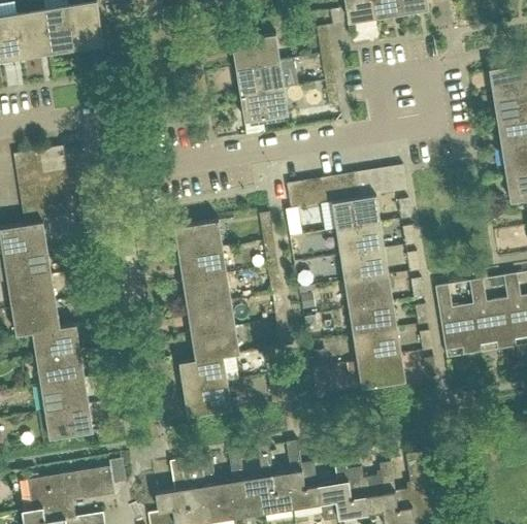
[(43,0),(40,1),(42,10),(50,54),(75,50),(68,6),(67,0),(43,0)]
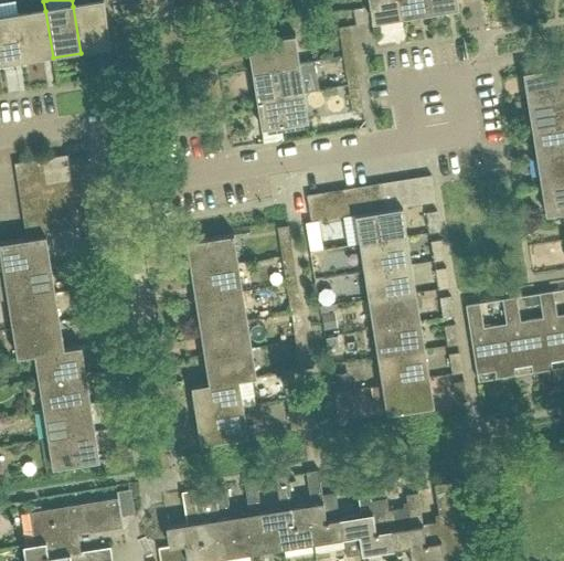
[(368,0),(372,24),(402,20),(397,0),(368,0)]
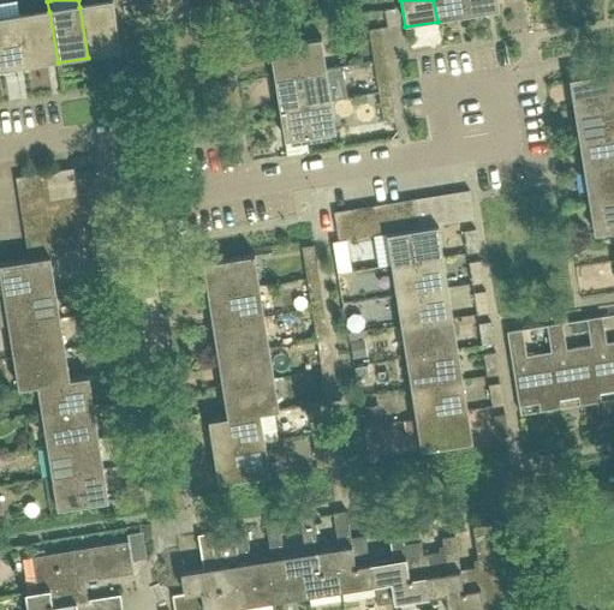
[(433,0),(437,22),(468,17),(464,0),(433,0)]
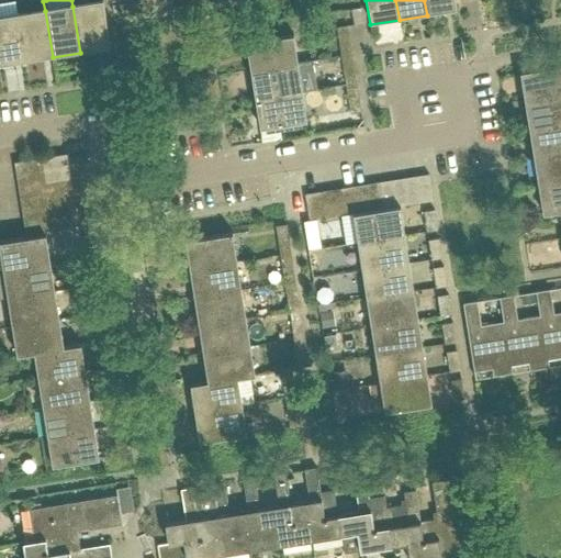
[(457,11),(453,0),(424,0),(427,15),(457,11)]
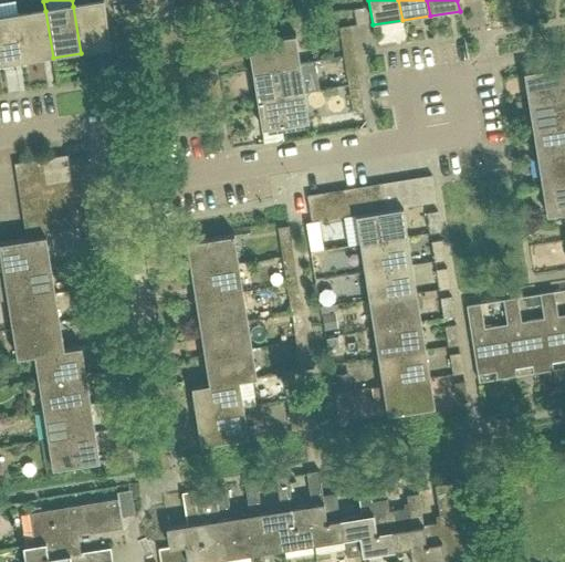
[(73,7),(81,53),(111,49),(103,1),(73,7)]
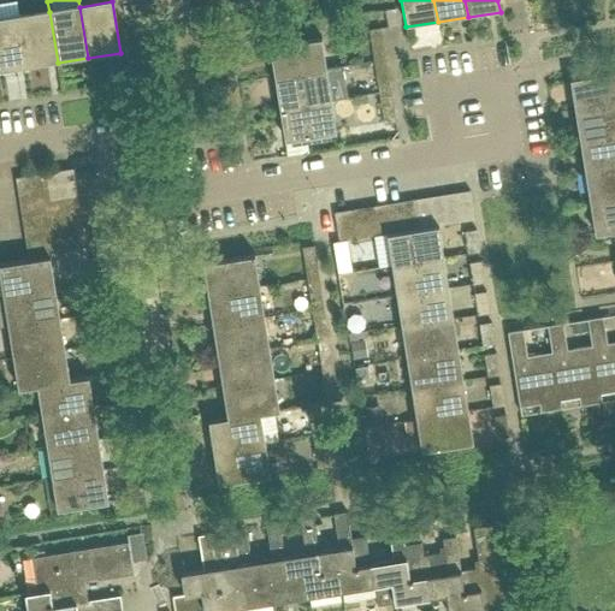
[(27,69),(58,63),(49,12),(18,17),(27,69)]
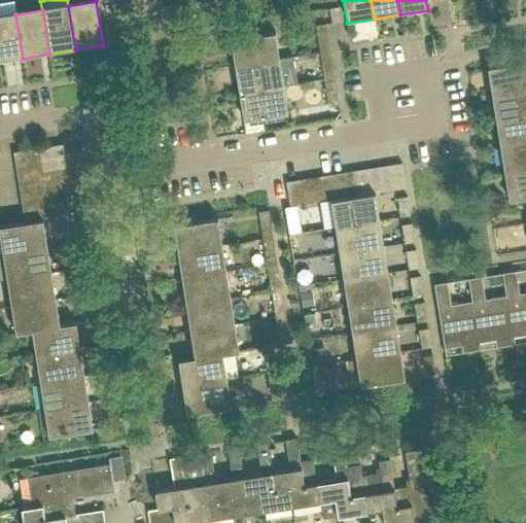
[(0,62),(23,59),(15,14),(0,16),(0,62)]
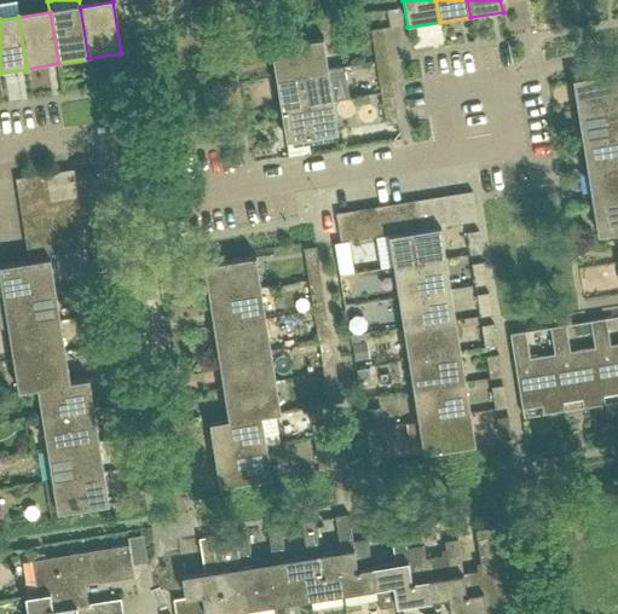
[(376,64),(387,63),(381,27),(370,28),(376,64)]
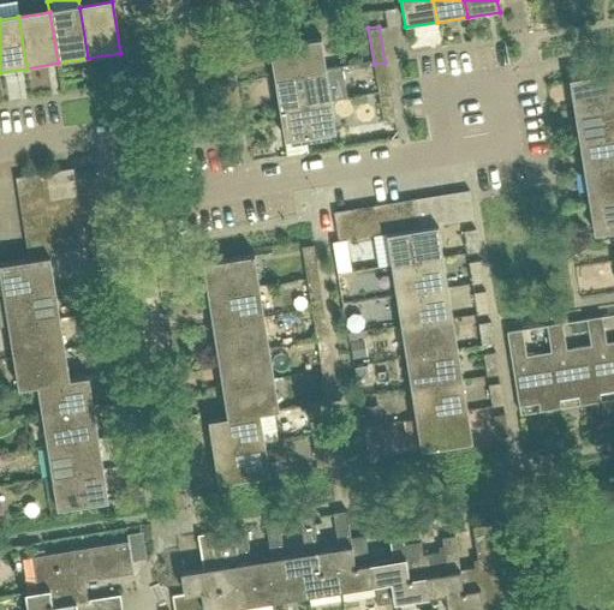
[(274,81),(326,72),(321,40),(269,48),(274,81)]
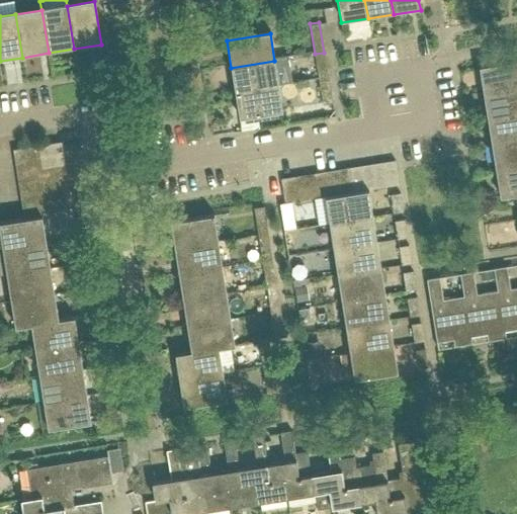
[(274,61),(231,68),(235,93),(278,86),(276,73),(289,71),(287,59),(274,61)]
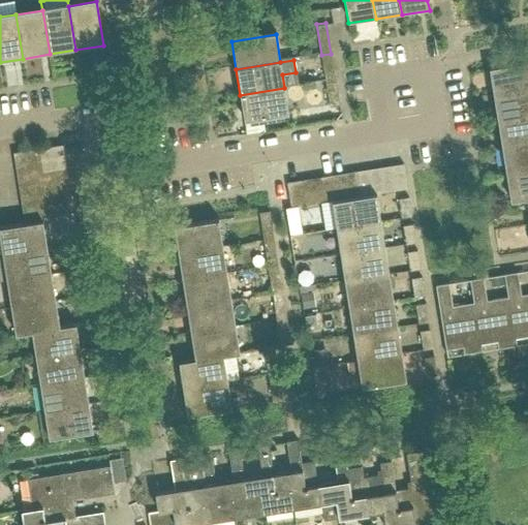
[(325,82),(335,80),(332,62),(322,64),(325,82)]
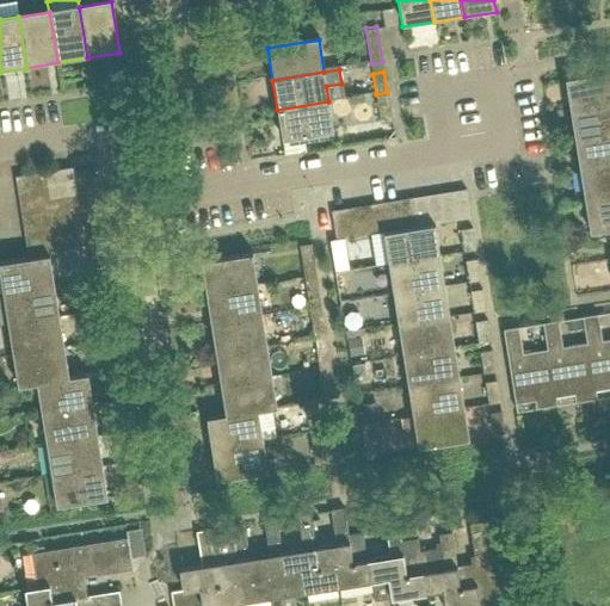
[(571,112),(609,105),(609,73),(566,81),(571,112)]
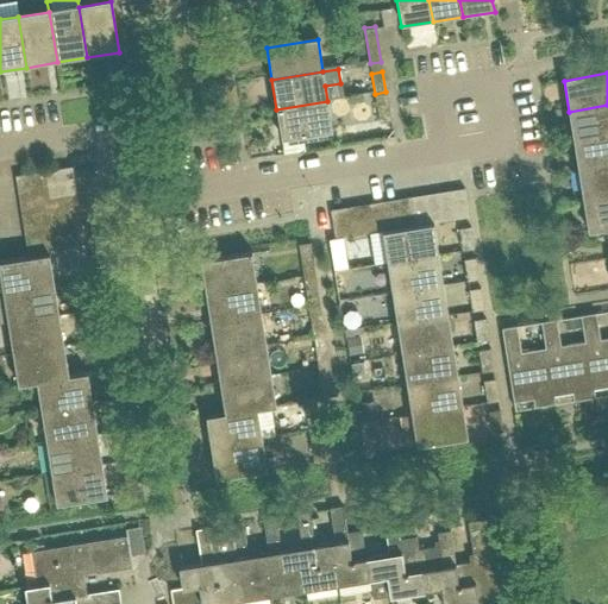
[(327,101),(276,109),(281,140),(333,132),(327,101)]
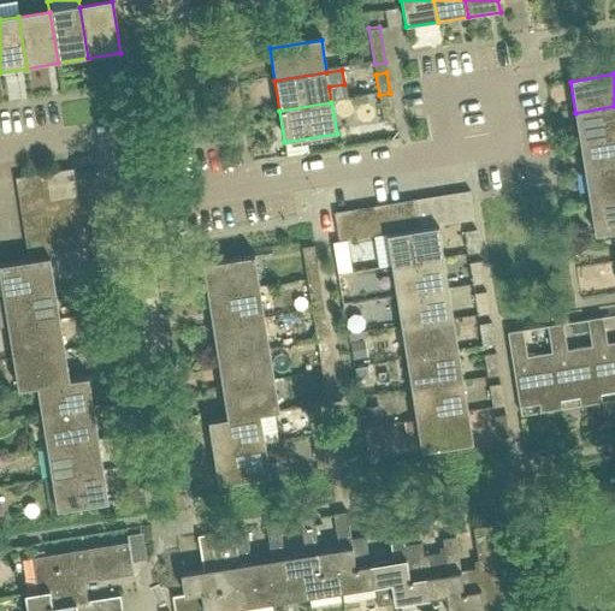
[(384,126),(395,124),(391,104),(380,105),(384,126)]
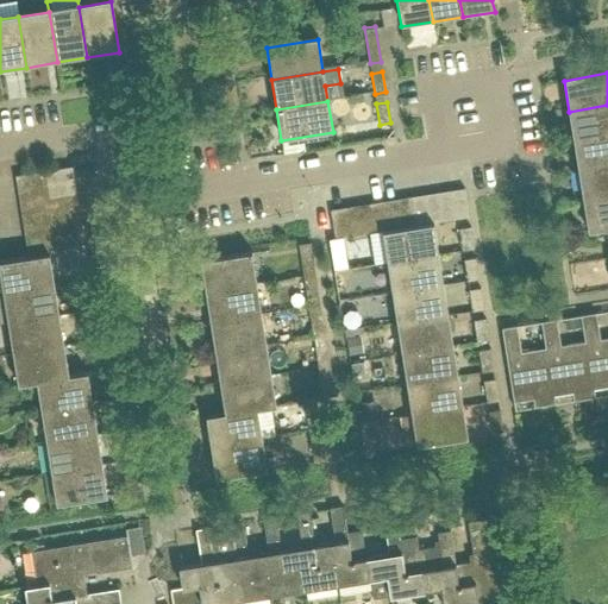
[(574,142),(607,136),(607,105),(569,112),(574,142)]
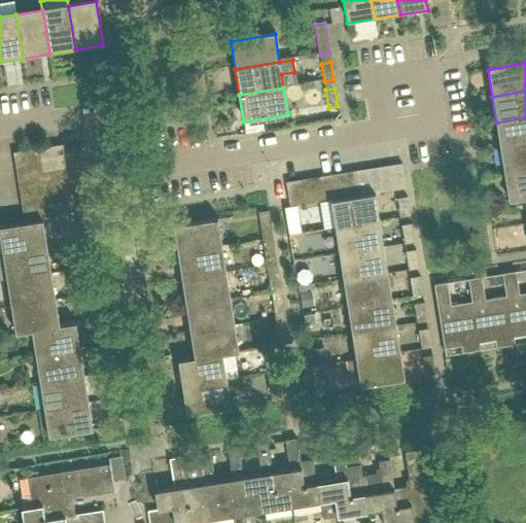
[(500,149),(525,145),(525,117),(496,123),(500,149)]
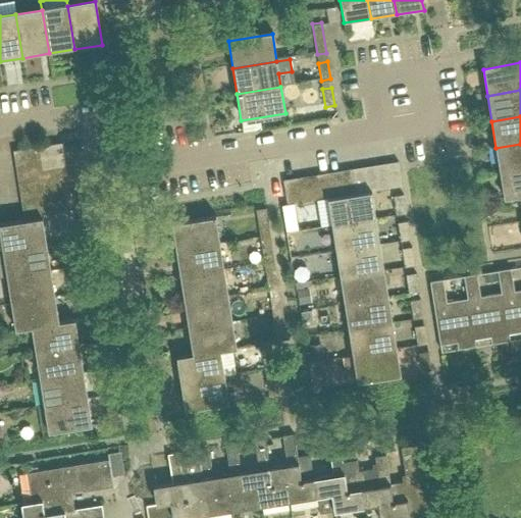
[(500,174),(520,170),(520,144),(496,148),(500,174)]
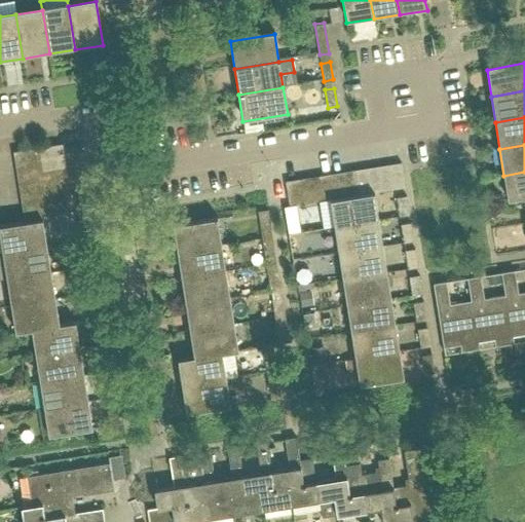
[(39,162),(64,158),(62,147),(37,150),(39,162)]
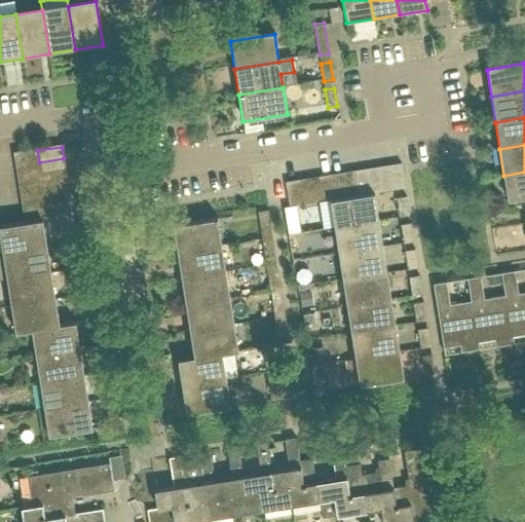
[(15,166),(39,162),(37,150),(13,154),(15,166)]
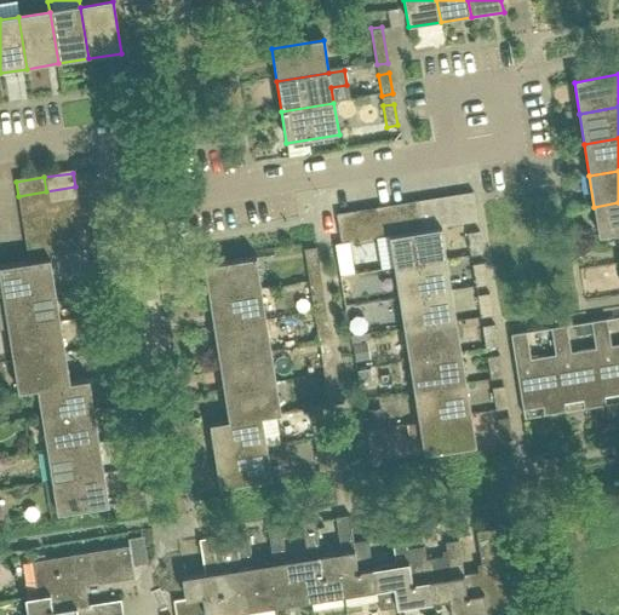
[(49,205),(78,201),(75,187),(46,191),(49,205)]
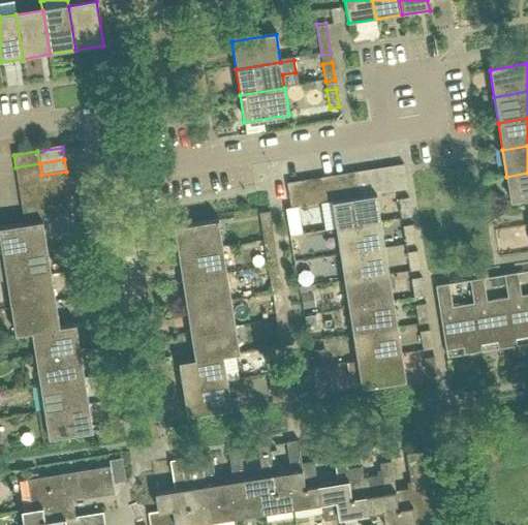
[(17,179),(41,175),(39,163),(16,167),(17,179)]
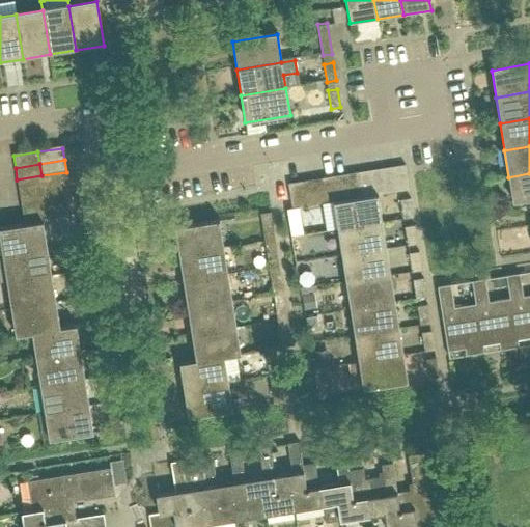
[(392,169),(396,194),(409,192),(405,167),(392,169)]
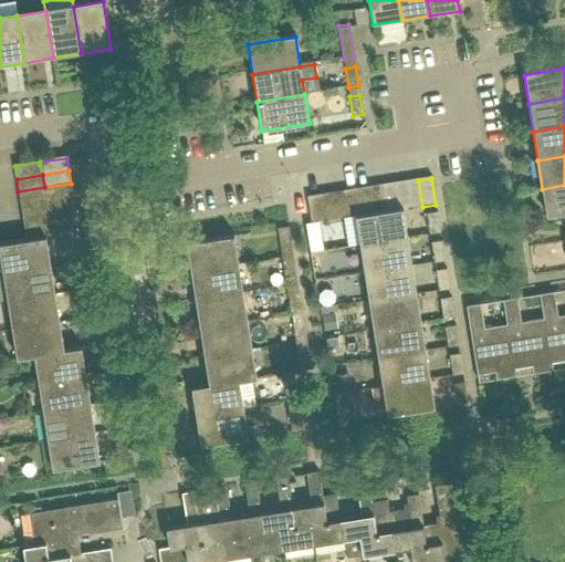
[(410,209),(422,207),(418,180),(406,183),(410,209)]
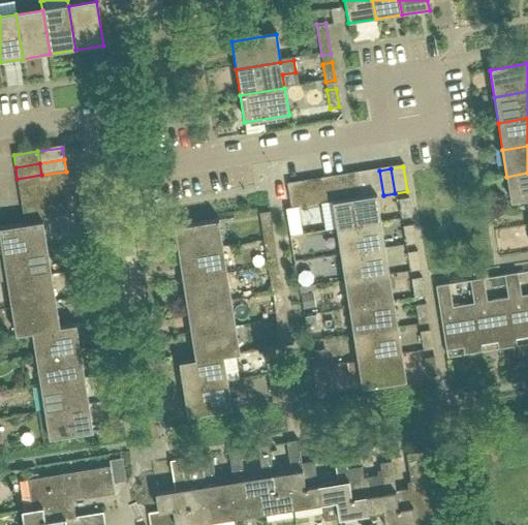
[(376,196),(383,195),(379,171),(368,173),(371,197),(376,196)]
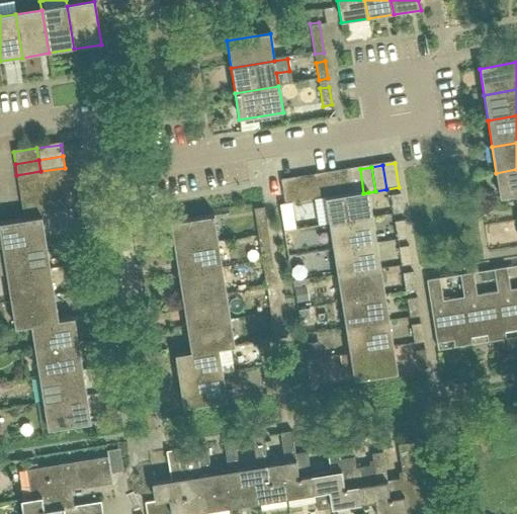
[(41,182),(67,179),(65,168),(40,171),(41,182)]
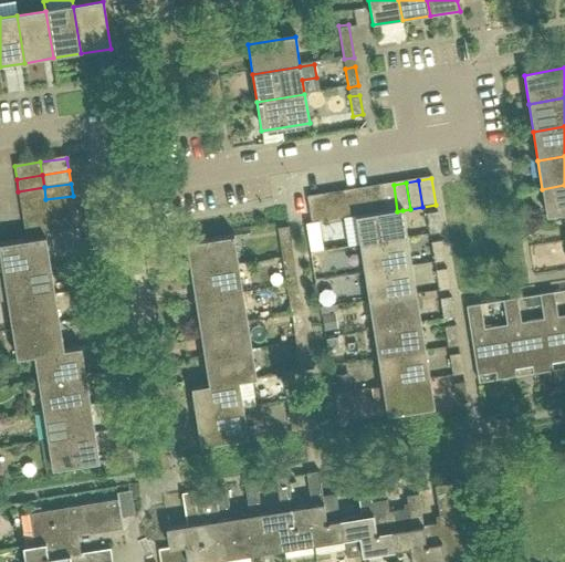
[(385,212),(397,211),(394,185),(380,187),(385,212)]
